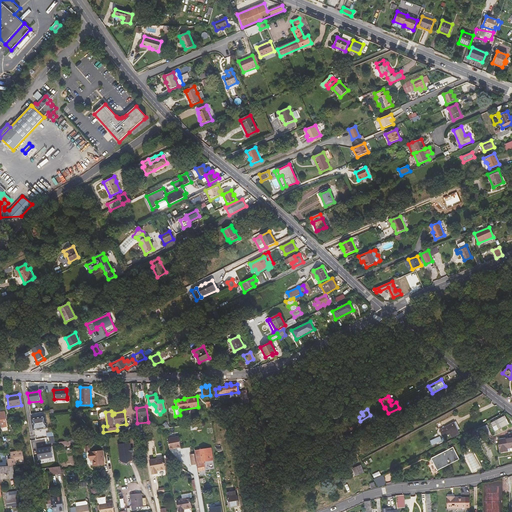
[(495,432),(509,424),(505,415),(491,423),(495,432)]
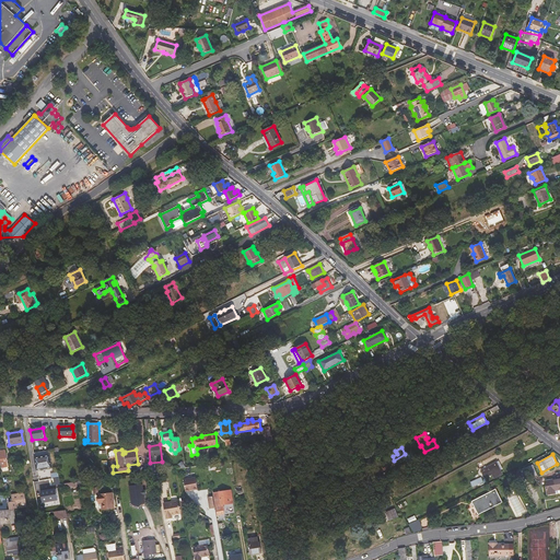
[(35,458),(37,470),(51,467),(49,456),(35,458)]
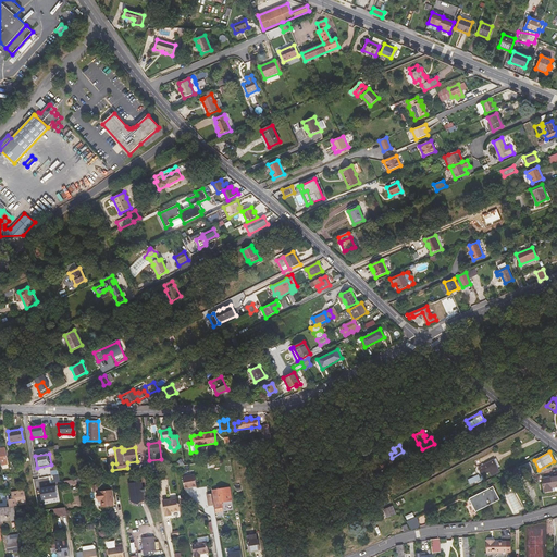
[(493,459),(478,468),(482,475),(490,472),(492,477),(499,472),(497,468),(493,460),(493,459)]
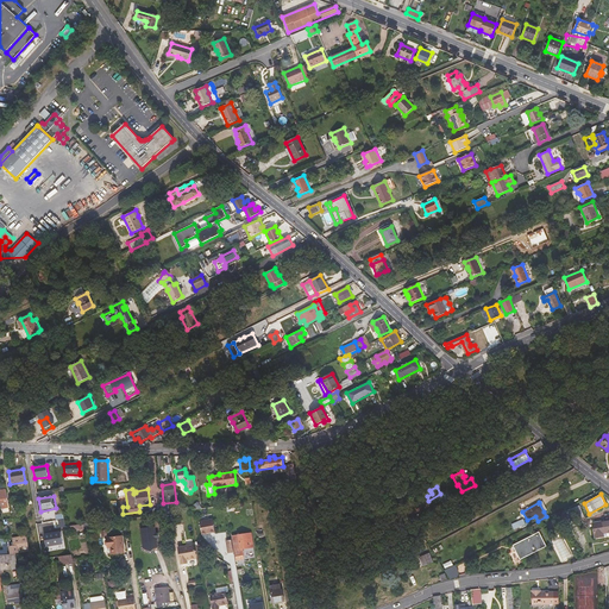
[(164,504),(158,506),(158,508),(154,509),(149,510),(150,516),(165,514),(164,512),(164,504)]
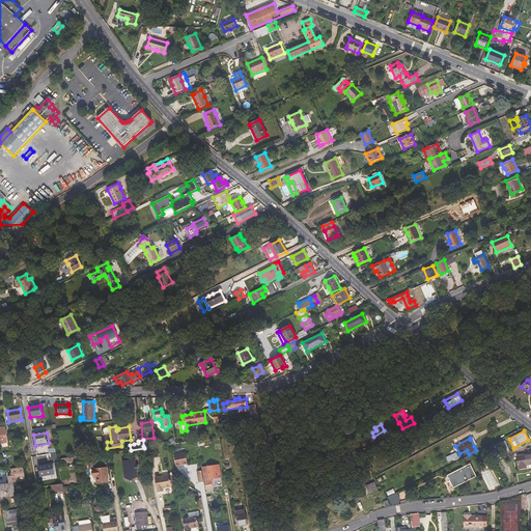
[(499,454),(509,450),(507,445),(505,441),(495,445),(497,450),(499,454)]
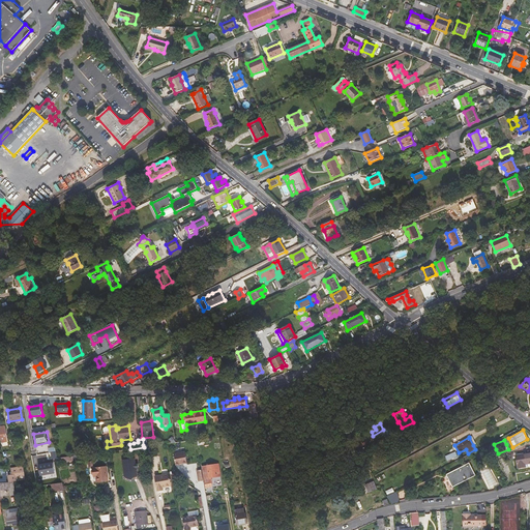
[(196,463),(200,462),(197,441),(186,442),(187,447),(195,446),(196,450),(189,451),(192,462),(196,461),(196,463)]
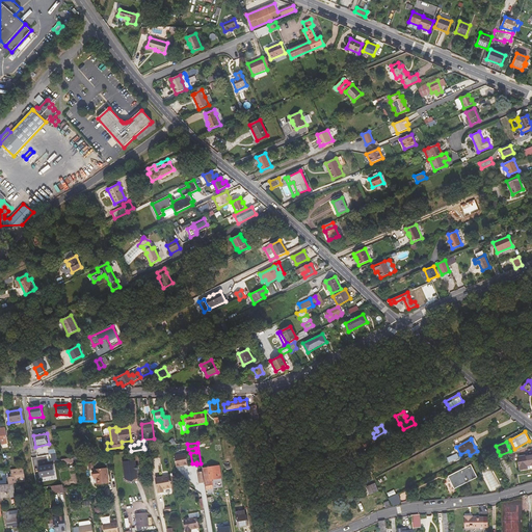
[(222,453),(220,444),(216,445),(217,448),(213,449),(214,454),(222,453)]
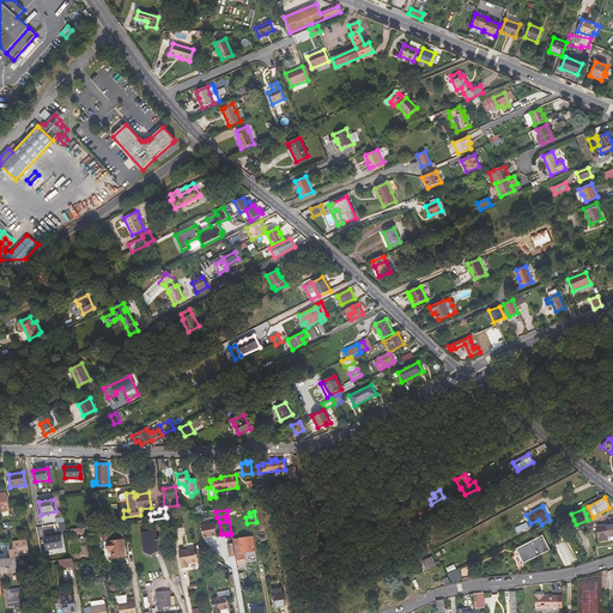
[(517,533),(529,527),(527,522),(515,528),(517,533)]
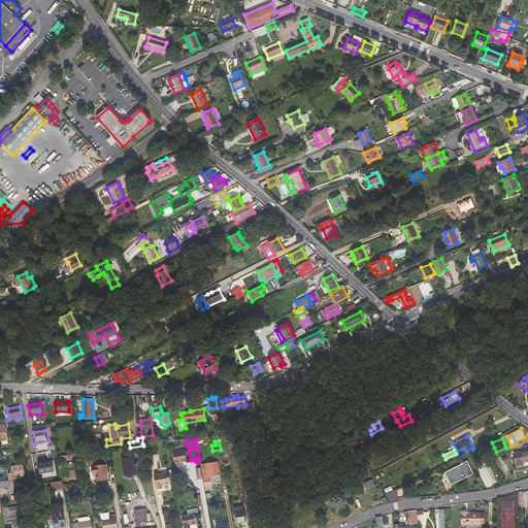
[(523,463),(527,461),(527,450),(514,454),(516,466),(524,465),(523,463)]
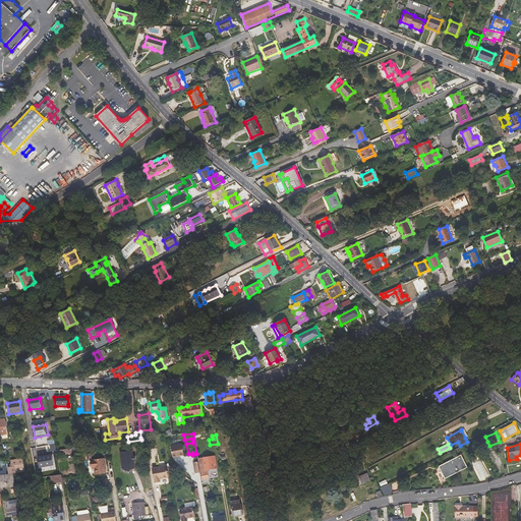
[(182,445),(171,447),(173,458),(184,455),(182,445)]
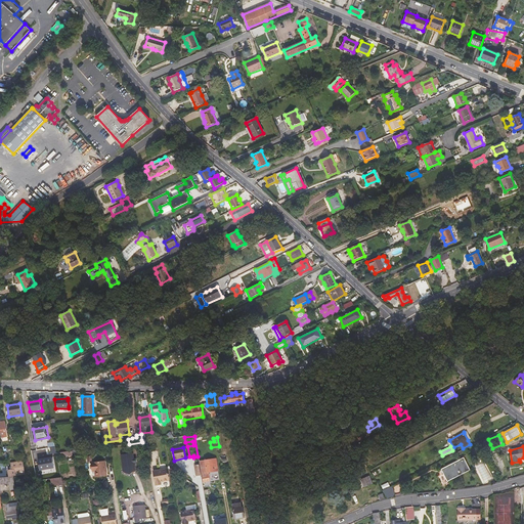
[(131,473),(136,469),(135,464),(134,460),(133,453),(122,456),(125,472),(131,473)]
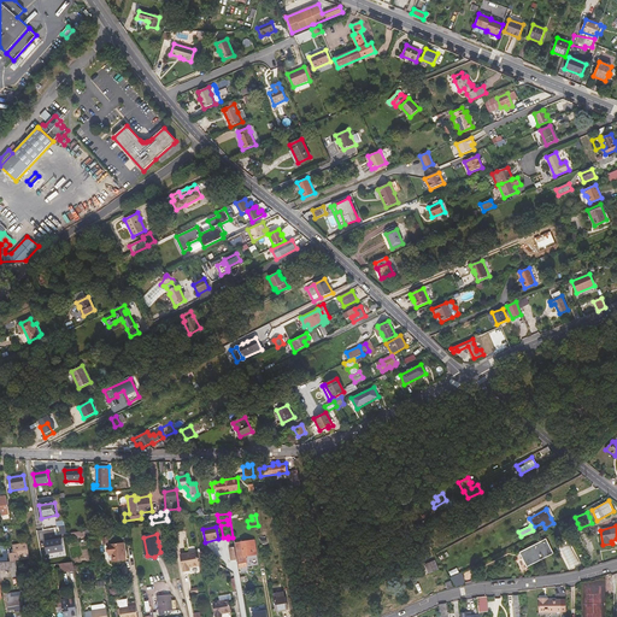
[(64,551),(62,539),(45,542),(47,554),(64,551)]
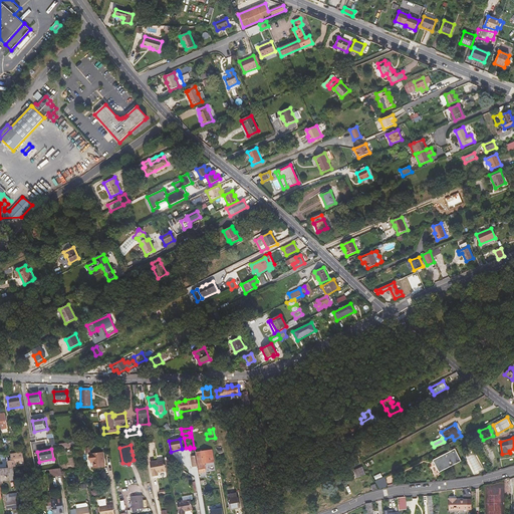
[(432,460),(439,473),(461,461),(455,449),(432,460)]
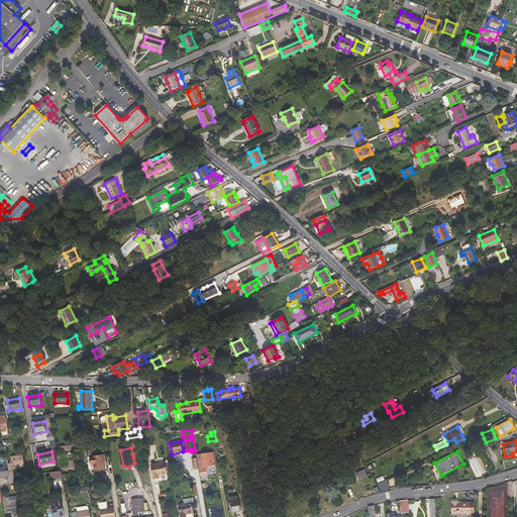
[(198,455),(200,473),(207,472),(206,466),(215,464),(213,452),(198,455)]
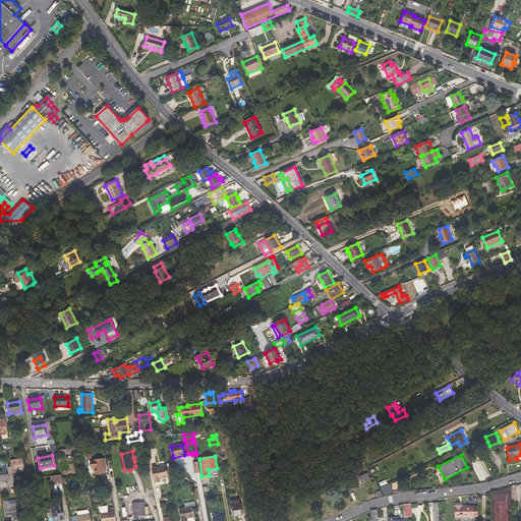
[(12,467),(7,467),(8,474),(10,473),(25,471),(23,465),(22,459),(11,461),(12,467)]
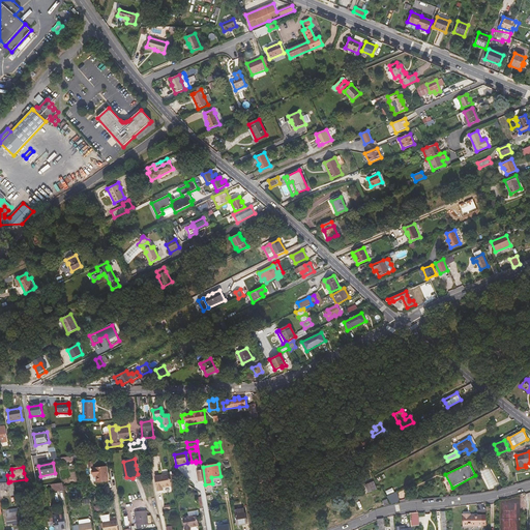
[(92,468),(94,477),(96,476),(97,482),(108,480),(107,467),(92,468)]
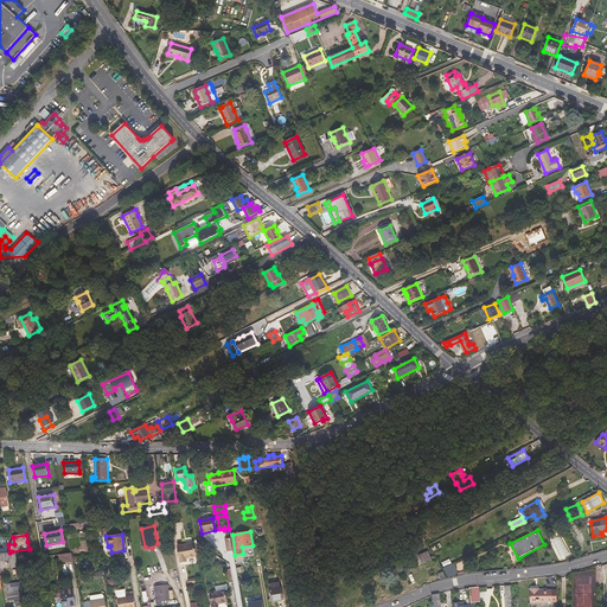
[(196,556),(193,543),(177,547),(180,562),(186,561),(186,558),(196,556)]
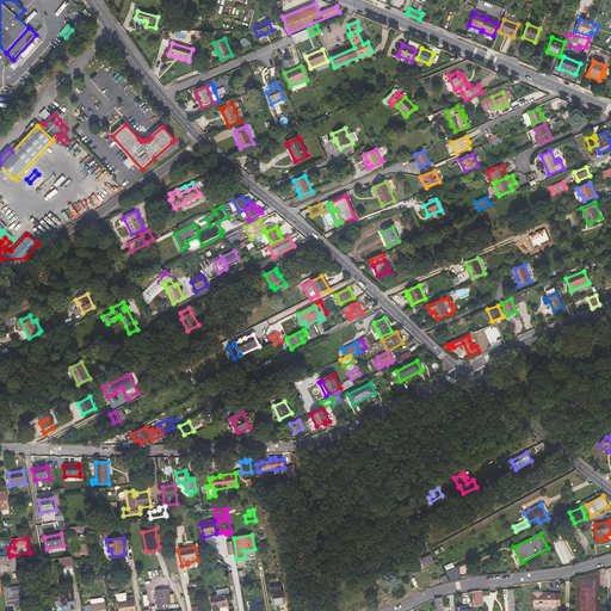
[(0,565),(11,565),(12,572),(18,571),(16,555),(10,556),(0,556),(0,565)]
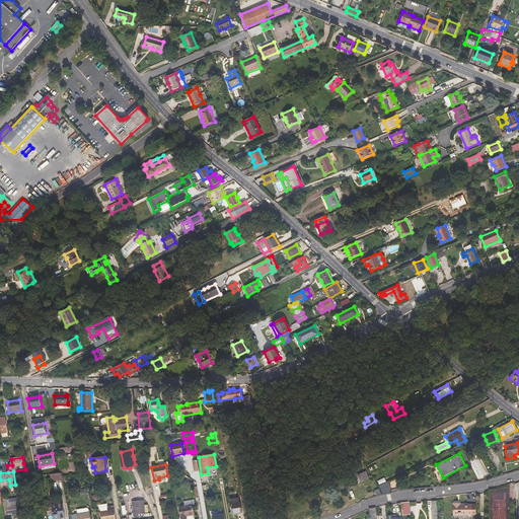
[(368,479),(365,471),(358,474),(361,483),(368,479)]
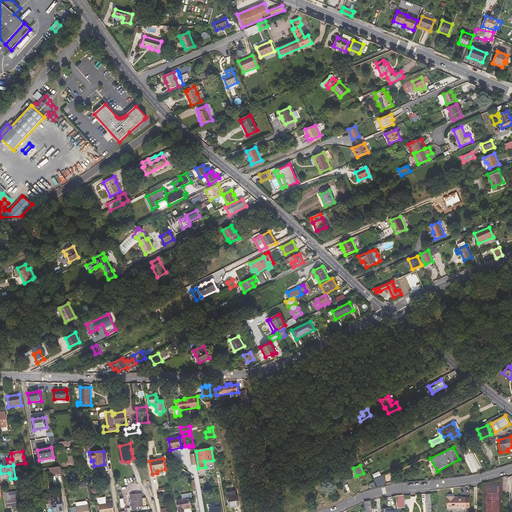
[(53,475),(62,473),(61,469),(60,466),(51,468),(51,472),(52,471),(53,475)]
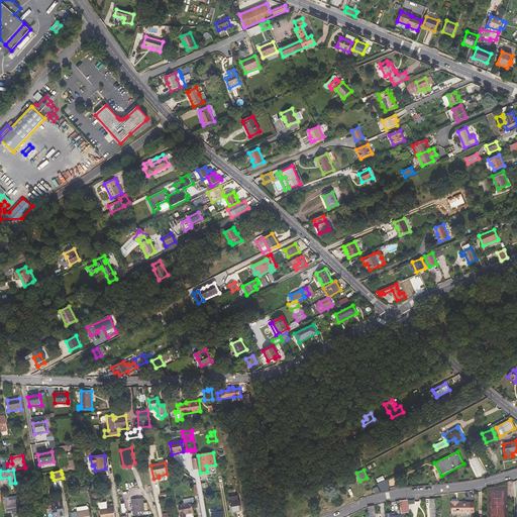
[(379,483),(377,484),(382,491),(389,490),(389,485),(386,479),(384,481),(379,483)]
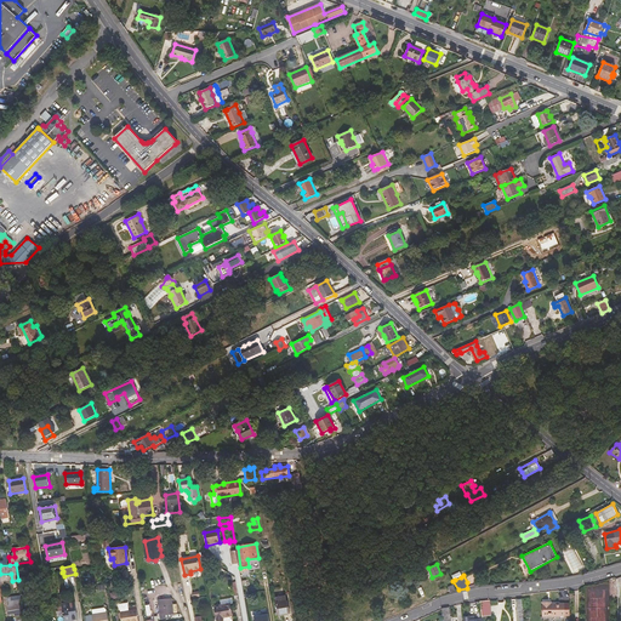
[(275,614),(275,615),(290,613),(288,602),(286,602),(285,596),(275,597),(277,603),(277,608),(278,613),(275,614)]
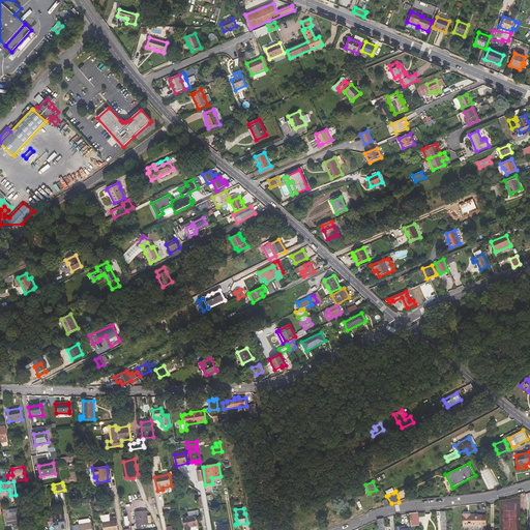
[(147,527),(146,523),(148,523),(146,510),(136,511),(137,528),(147,527)]
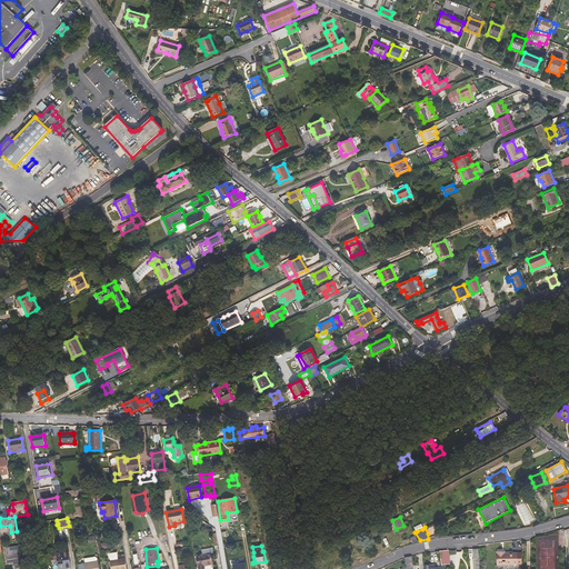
[(10,551),(7,552),(8,562),(12,561),(13,565),(21,563),(19,550),(15,551),(10,551)]
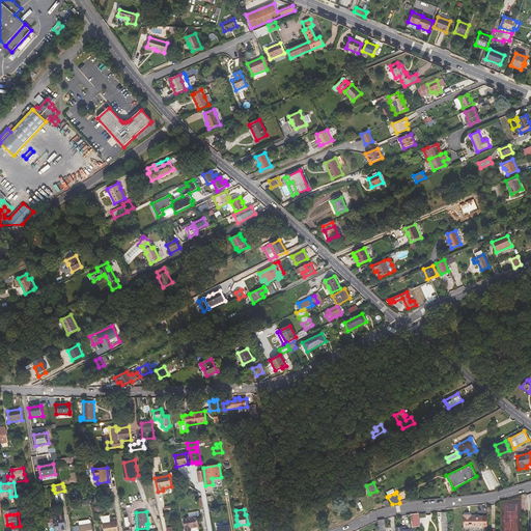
[(421,526),(419,513),(412,514),(413,527),(421,526)]
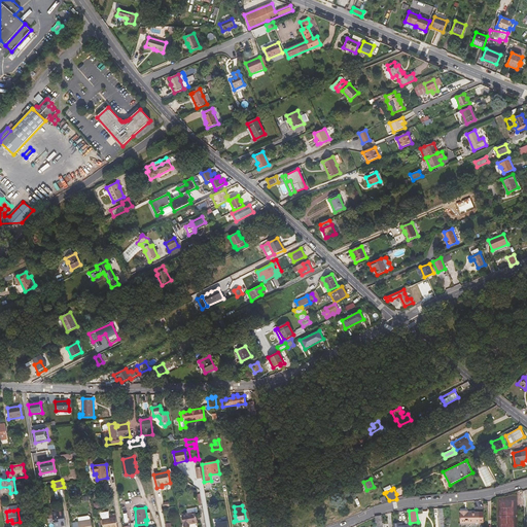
[(59,526),(62,526),(66,526),(64,511),(57,512),(58,517),(53,518),(54,522),(55,526),(59,526)]
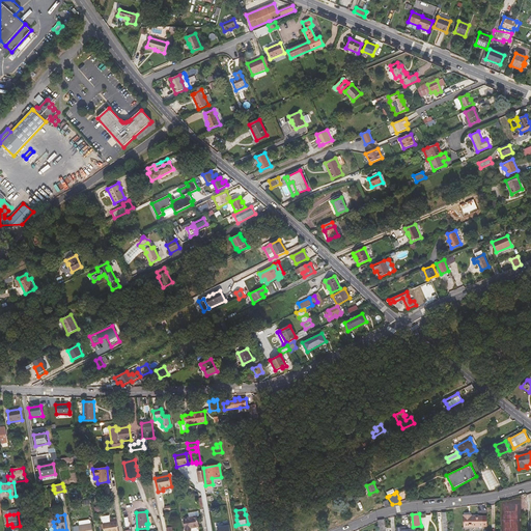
[(482,516),(482,515),(471,516),(471,514),(464,514),(464,527),(482,527),(486,527),(486,516),(482,516)]
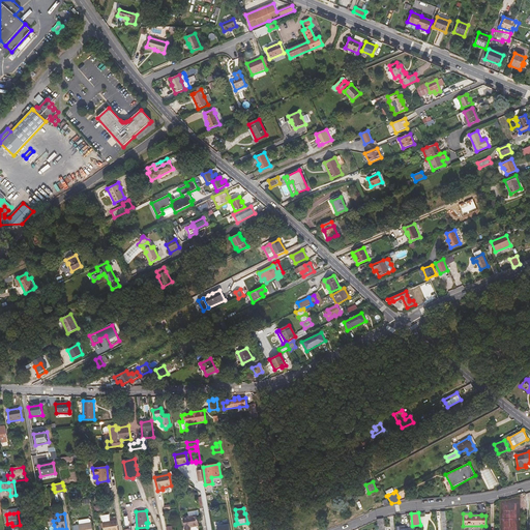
[(104,529),(118,529),(117,521),(110,522),(109,514),(101,516),(102,523),(104,529)]
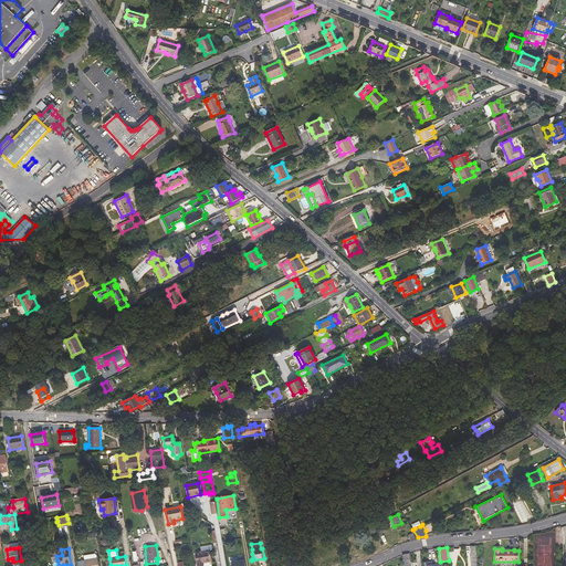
[(209,551),(196,553),(198,565),(200,565),(203,565),(202,563),(211,562),(209,551)]
